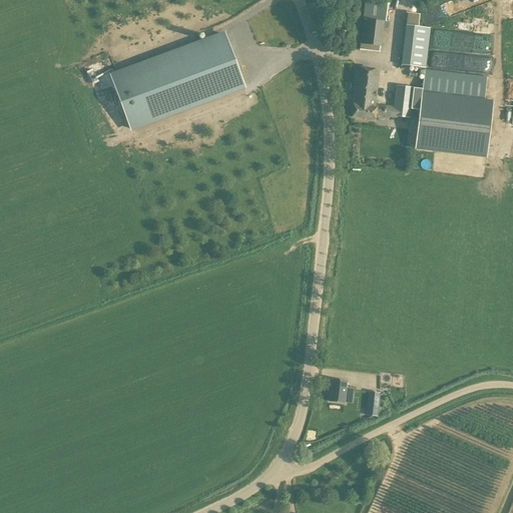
[(380,53),(381,44),(383,18),(385,18),(387,0),(385,0),(365,0),(361,51),(380,53)]
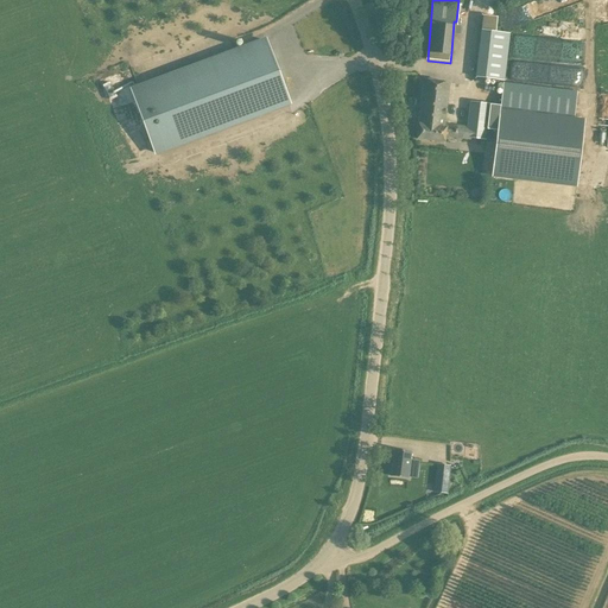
[(482,14),(481,30),(475,77),(505,81),(510,33),(495,32),(496,17),(482,14)]
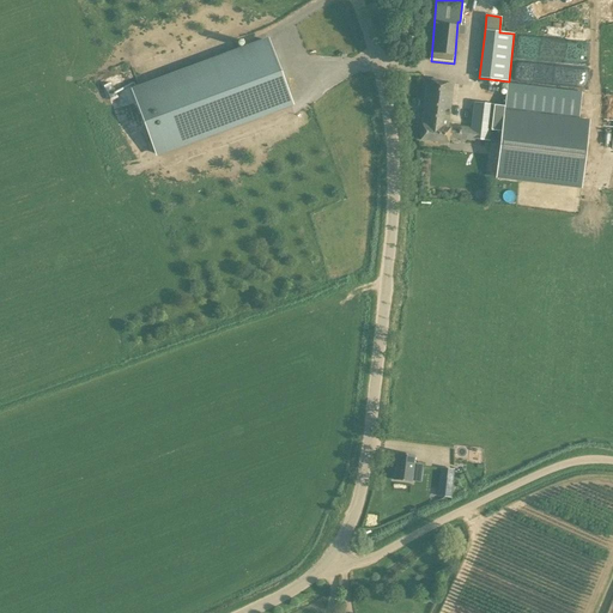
[(267,37),(131,89),(157,157),(293,105),(267,37)]
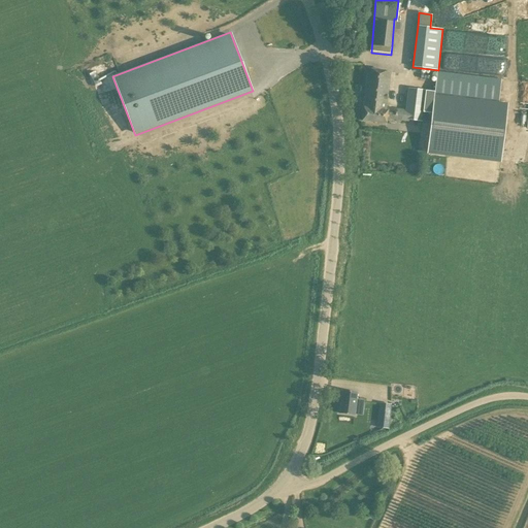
[(387,118),(403,120),(430,123),(427,153),(501,162),(507,102),(498,101),(501,79),(437,72),(437,76),(431,75),(430,81),(436,83),(434,98),(424,97),(425,90),(406,88),(404,108),(388,106),(392,72),(368,70),(362,121),(386,124),(387,118)]
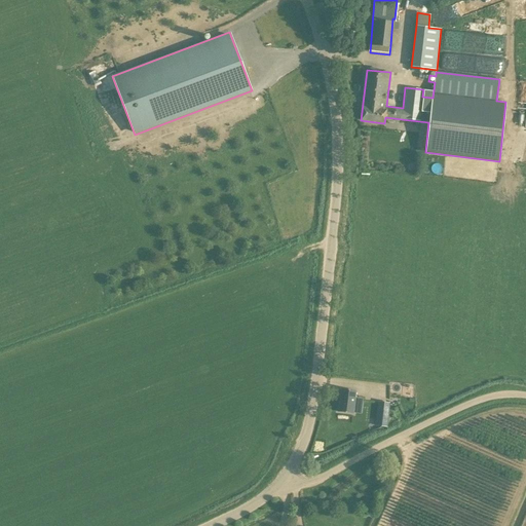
[(389,397),(414,397),(414,387),(389,386),(389,397)]
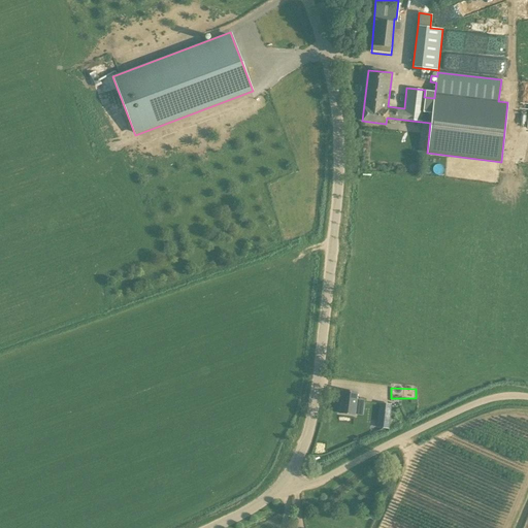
[(357,393),(342,391),(339,414),(354,416),(357,393)]
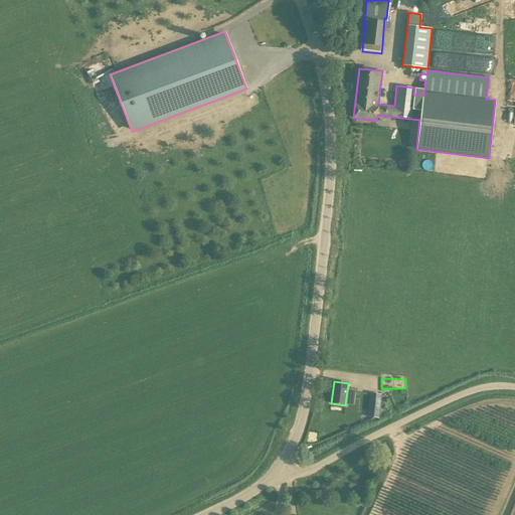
[(370,393),(368,410),(378,411),(380,395),(370,393)]
